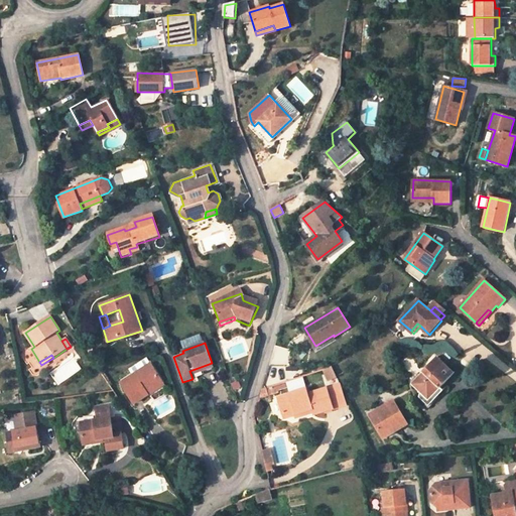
[(443,391),(440,387),(454,373),(437,358),(411,385),(421,395),(419,397),(429,406),(443,391)]
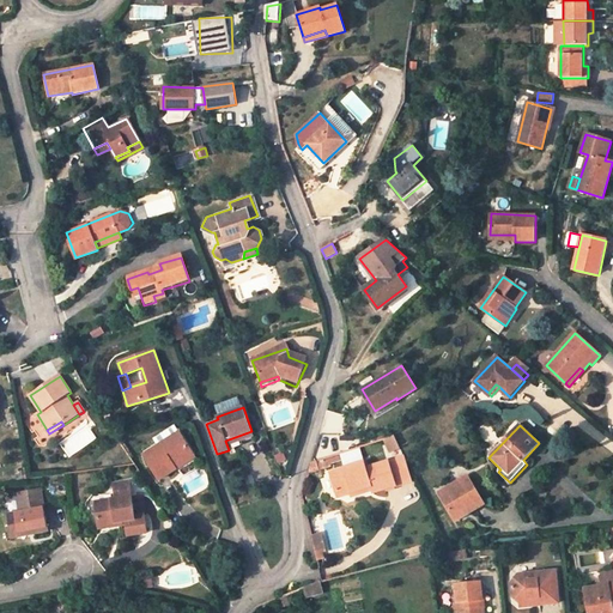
[(178,431),(143,455),(159,480),(176,469),(175,466),(193,454),(178,431)]
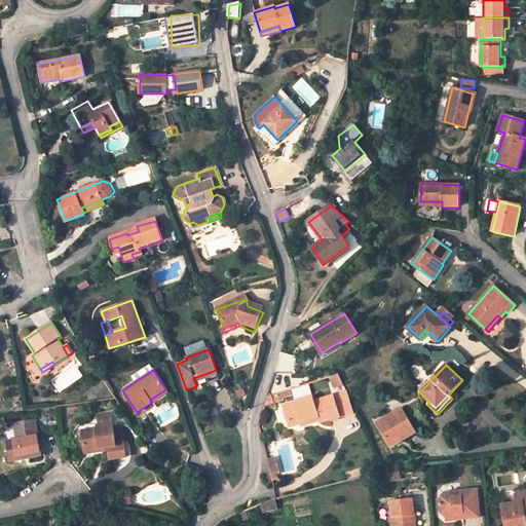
[(193,378),(196,386),(210,382),(208,377),(217,373),(216,370),(193,378)]
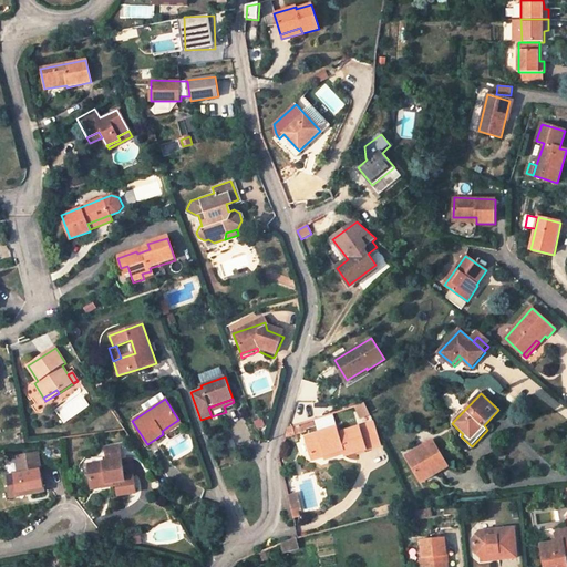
[(162,431),(163,434),(181,423),(178,420),(162,431)]
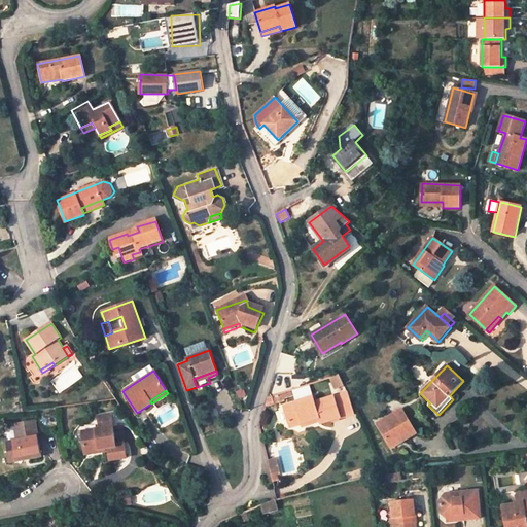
[(334,396),(341,418),(357,412),(348,392),(334,396)]
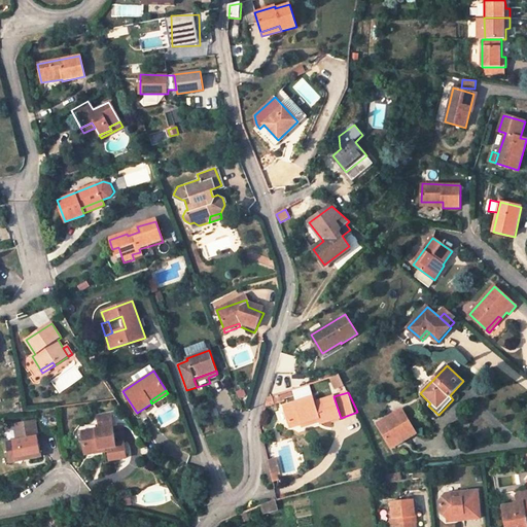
[(266,407),(275,403),(274,400),(273,395),(268,397),(266,407)]
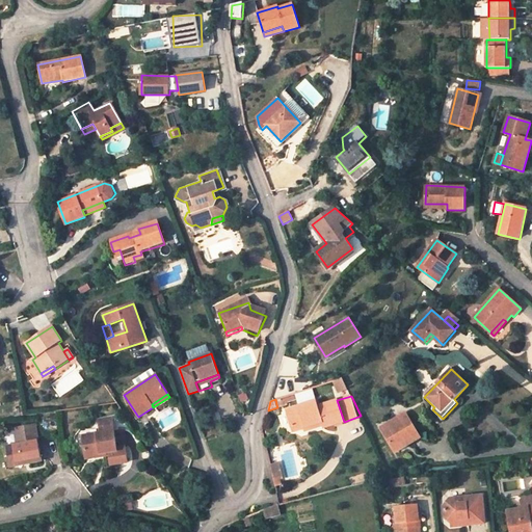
[(287,409),(293,430),(303,426),(322,421),(324,425),(324,428),(344,422),(337,400),(318,406),(316,400),(287,409)]
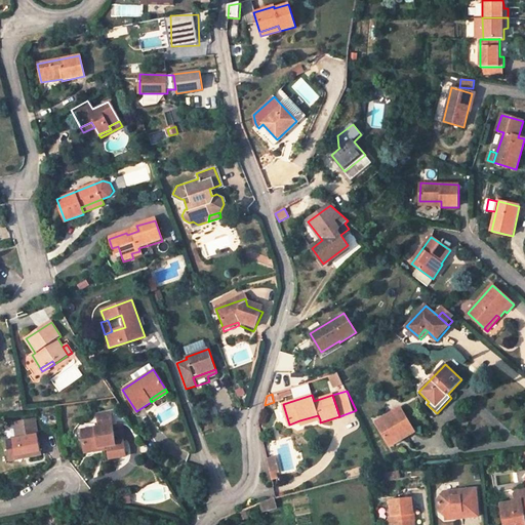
[(414,433),(401,408),(376,422),(390,446),(414,433)]
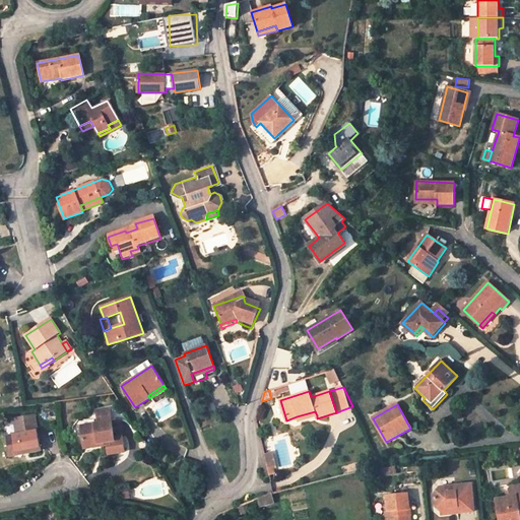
[(96,424),(80,426),(83,446),(104,443),(111,442),(113,441),(113,439),(111,427),(109,410),(95,412),(96,424)]
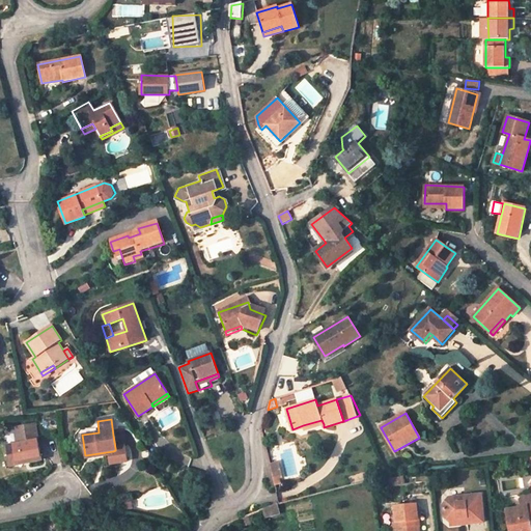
[(322,420),(303,425),(305,430),(324,424),(322,420)]
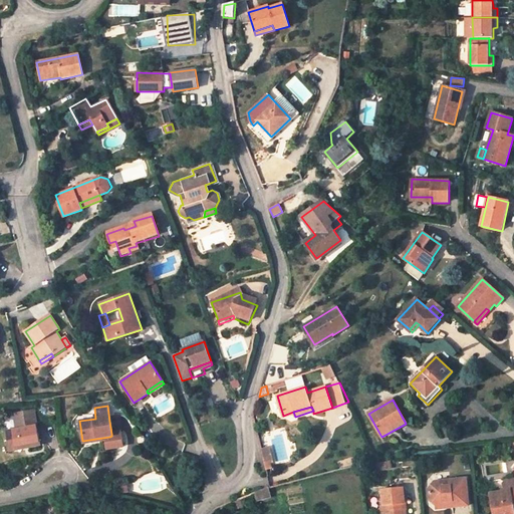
[(10,446),(39,441),(33,411),(17,414),(19,429),(16,430),(7,432),(10,446)]
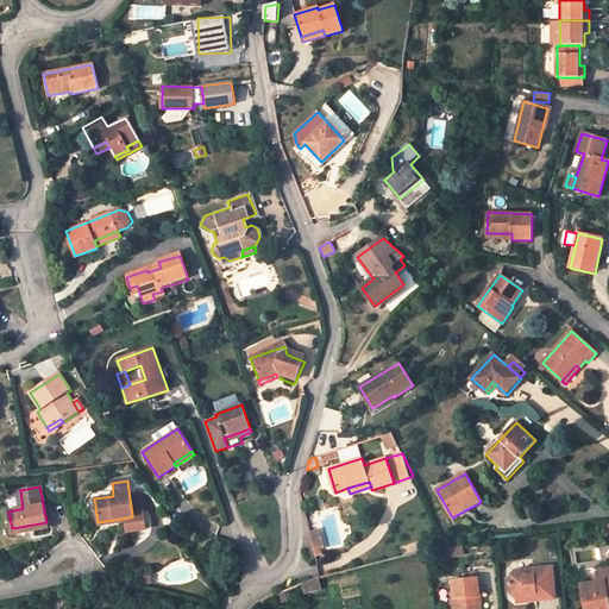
[(130,500),(132,514),(143,512),(140,498),(130,500)]
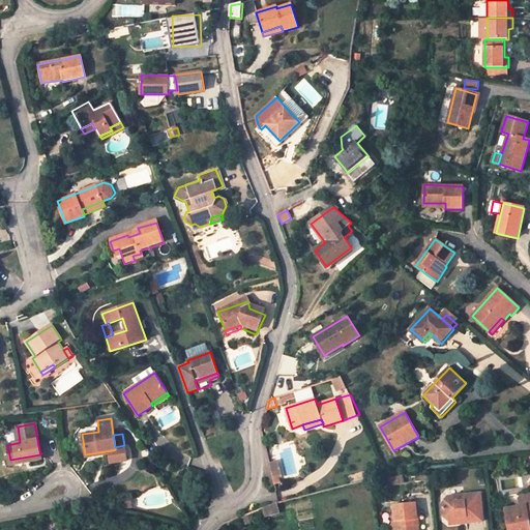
[(115,449),(113,450),(115,465),(130,463),(127,445),(124,445),(115,447),(115,449)]
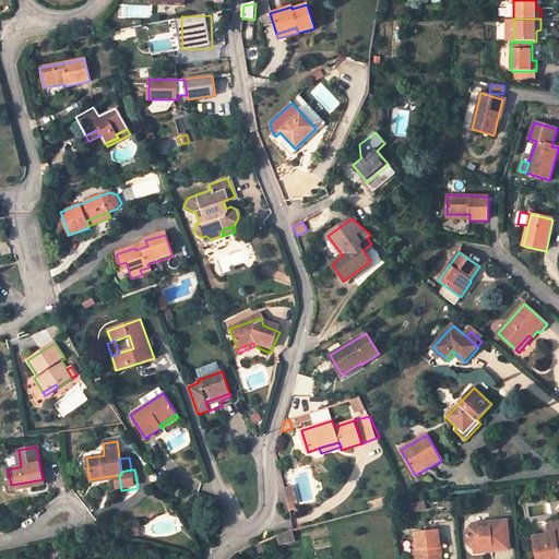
[(43,484),(43,479),(11,485),(12,490),(43,484)]
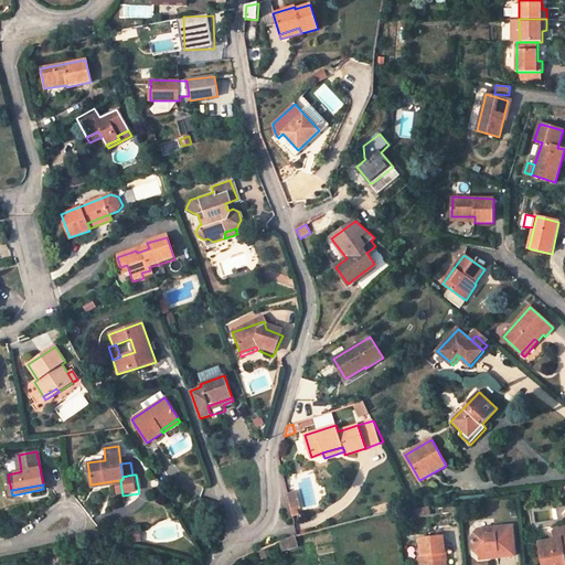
[(296,490),(286,493),(290,510),(291,516),(300,514),(299,509),(301,508),(296,490)]
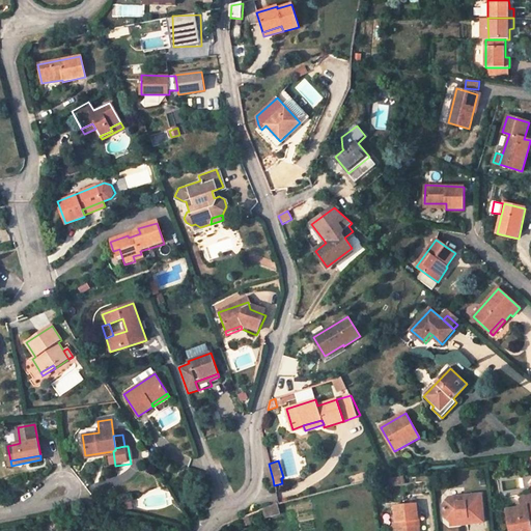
[(402,474),(391,476),(392,484),(403,482),(402,474)]
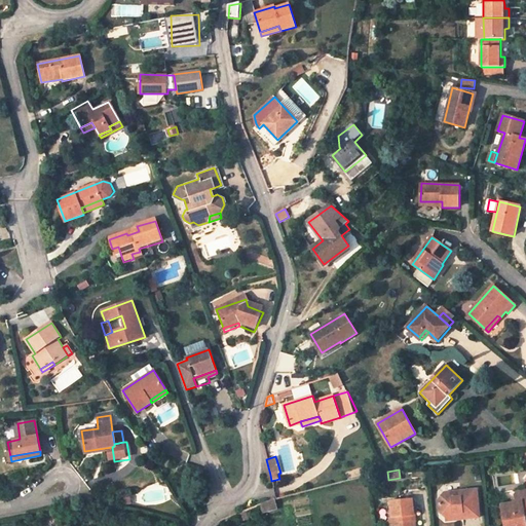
[(525,525),(525,489),(519,491),(516,497),(518,504),(503,508),(505,525),(525,525)]
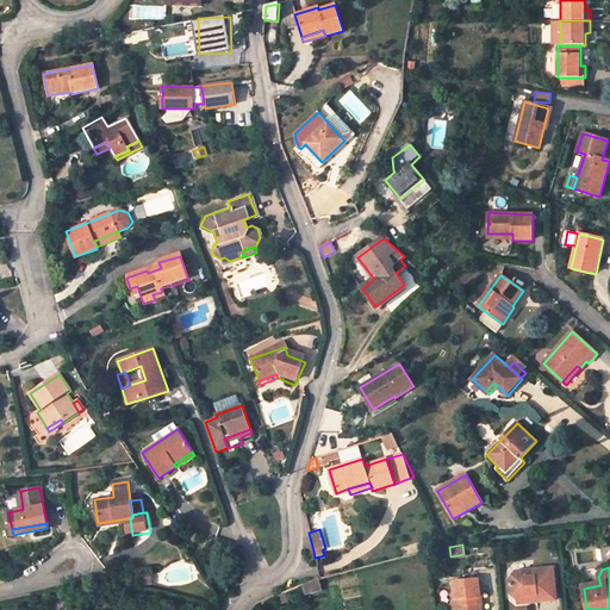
[(536,595),(537,602),(556,599),(553,568),(515,572),(509,580),(510,596),(518,599),(527,599),(527,595),(536,595)]
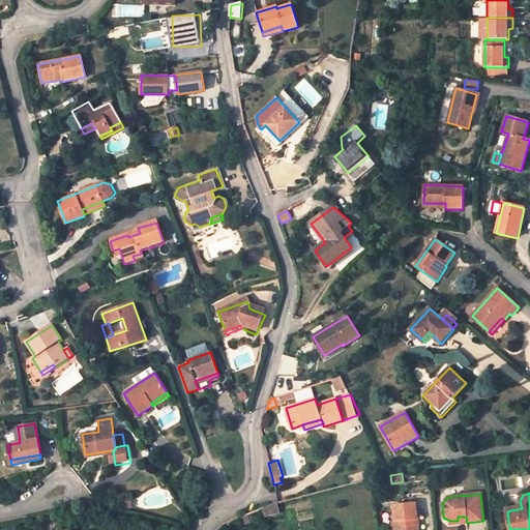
[(133,502),(121,504),(122,510),(134,509),(133,502)]
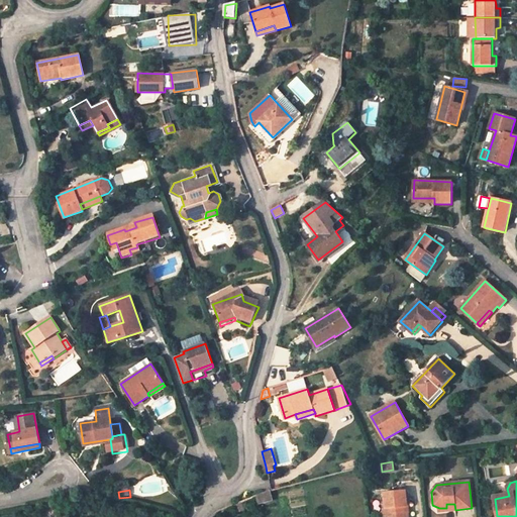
[(270,491),(257,495),(257,504),(273,500),(270,491)]
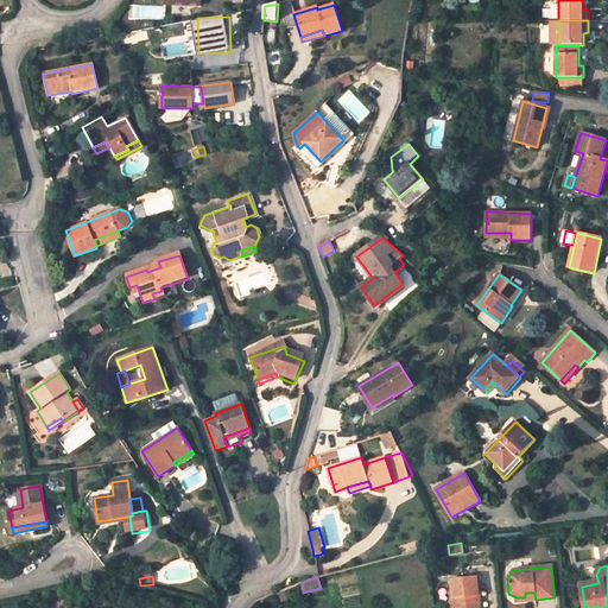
[(455,599),(455,607),(479,607),(476,578),(451,581),(453,599),(455,599)]
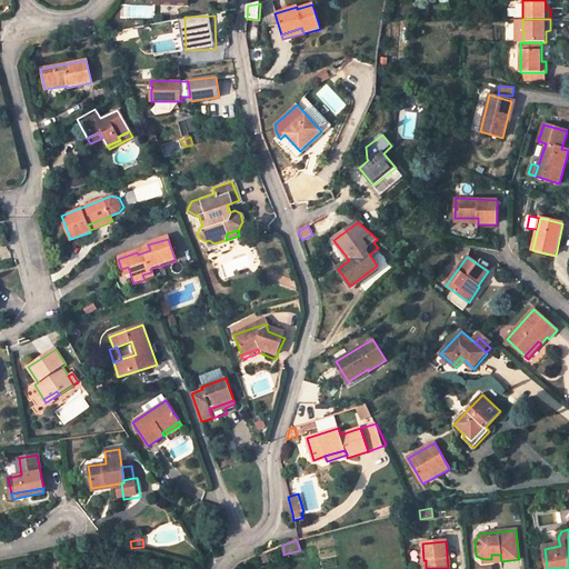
[(266,551),(257,555),(260,563),(269,560),(266,551)]
